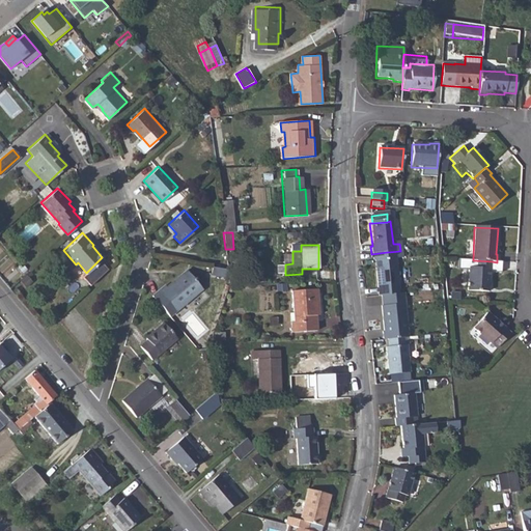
[(387,252),(371,254),(372,262),(373,262),(378,298),(381,298),(398,296),(394,260),(401,259),(400,251),(388,252),(387,252)]
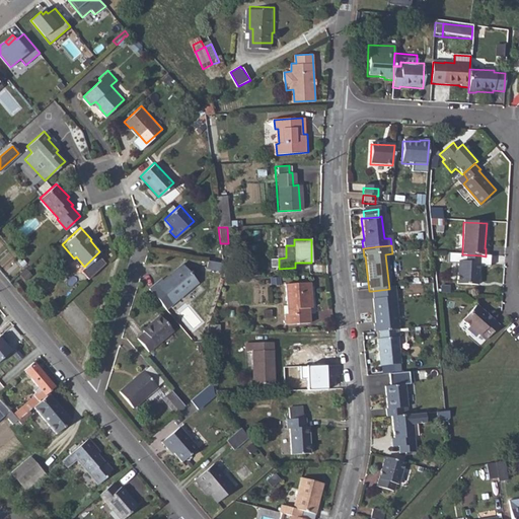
[(480,255),(462,254),(462,263),(456,263),(455,285),(475,286),(477,265),(479,265),(480,255)]
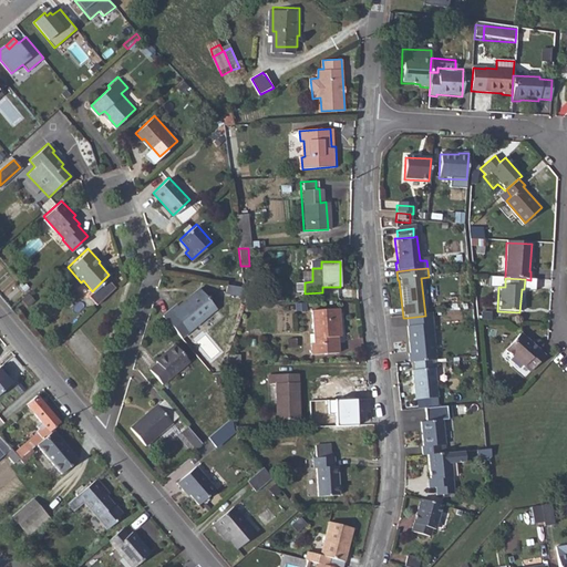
[(174,303),(167,309),(187,332),(215,307),(197,287),(176,306),(174,303)]
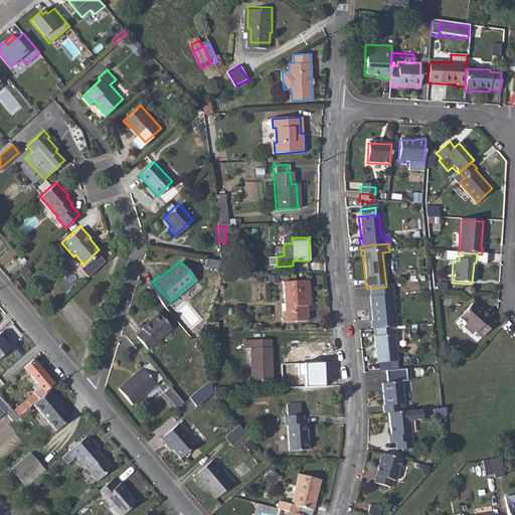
[(286,310),(284,311),(284,322),(308,320),(307,306),(310,305),(308,281),(285,282),(286,310)]
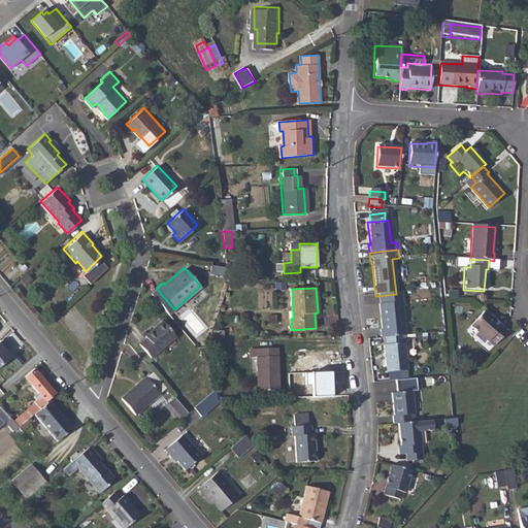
[(396,294),(378,296),(380,306),(378,306),(382,331),(380,331),(381,339),(386,339),(401,337),(406,337),(401,294),(396,294)]
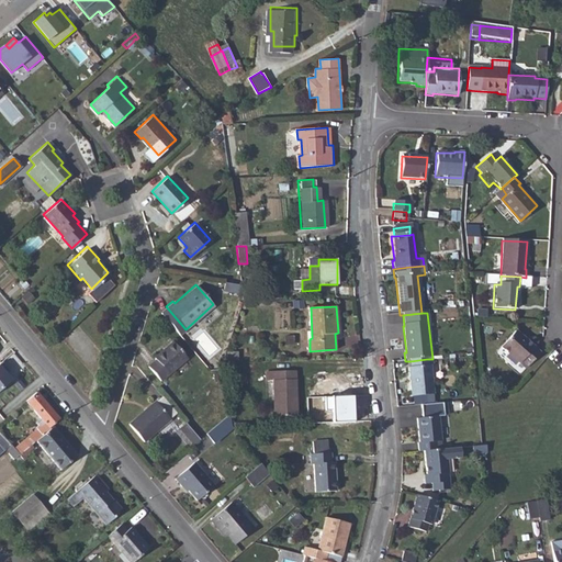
[(514,333),(498,349),(517,366),(519,363),(525,369),(538,355),(514,333)]
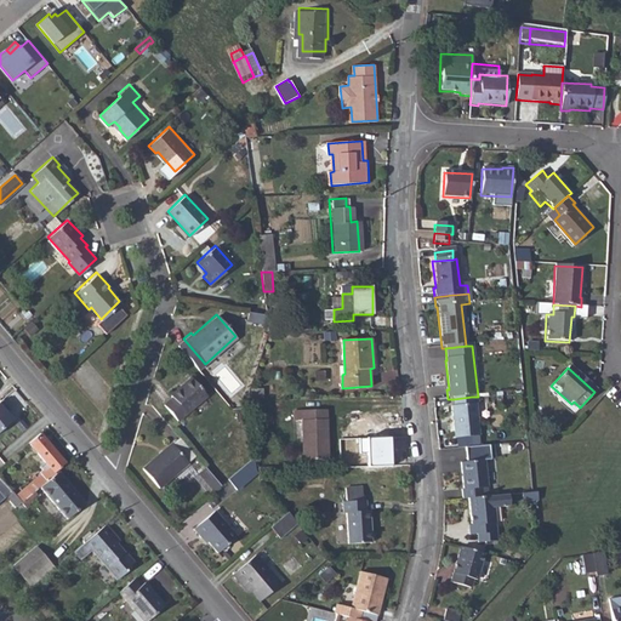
[(171,396),(163,403),(177,419),(205,393),(191,375),(170,393),(171,396)]
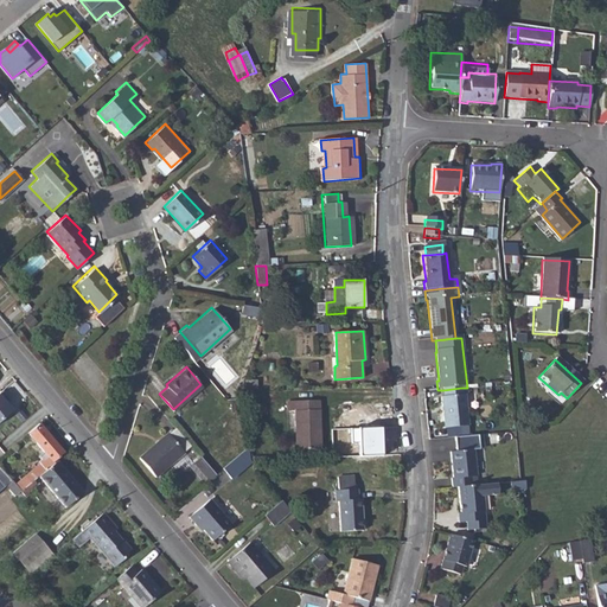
[(461,388),(443,390),(445,398),(441,400),(443,430),(468,428),(465,397),(462,397),(461,388)]
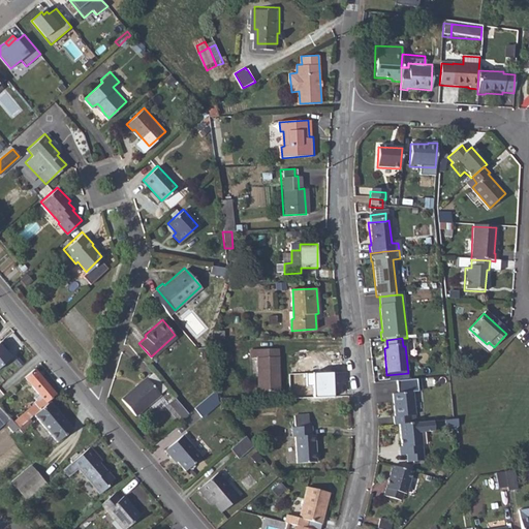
[(4,340),(0,343),(0,368),(12,358),(8,352),(6,349),(9,346),(4,340)]
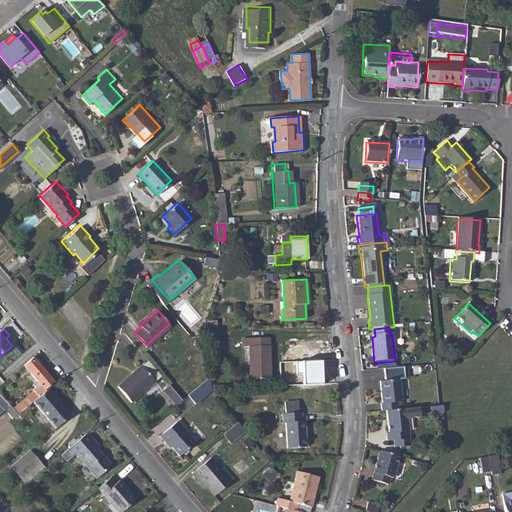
[(268,338),(249,339),(251,380),(270,379),(268,338)]
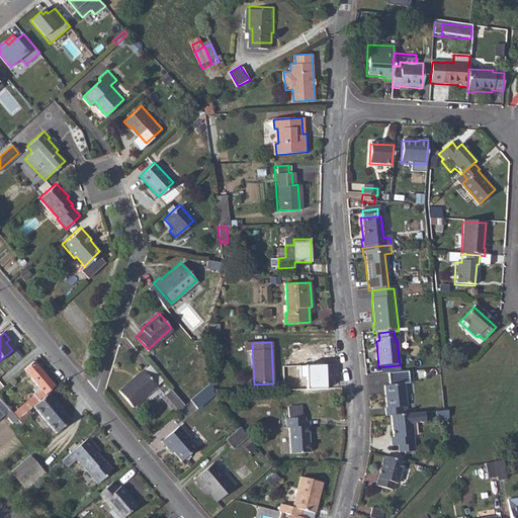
[(10,409),(5,414),(13,423),(18,419),(28,410),(33,406),(50,393),(50,392),(56,385),(34,361),(25,369),(40,387),(42,390),(38,393),(13,413),(10,409)]
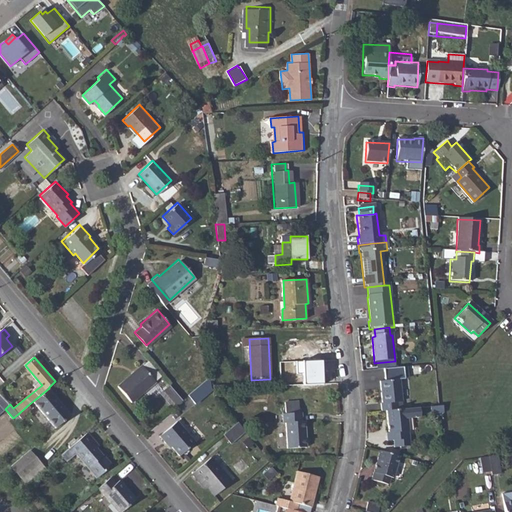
[(325,385),(324,360),(297,361),(298,373),(304,373),(304,386),(325,385)]
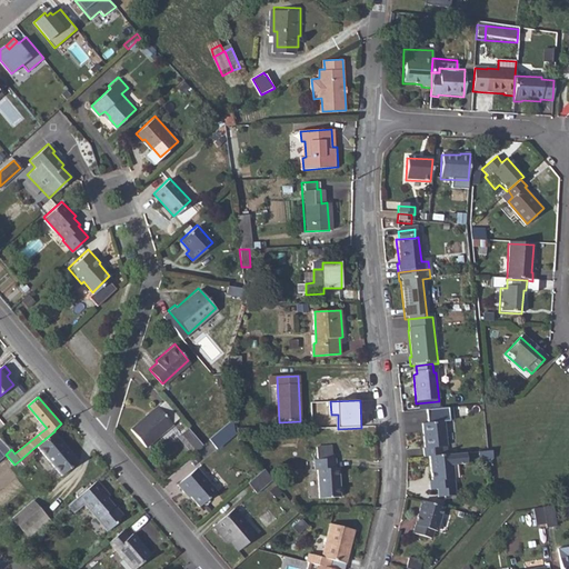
[(159,408),(132,430),(148,448),(173,425),(159,408)]
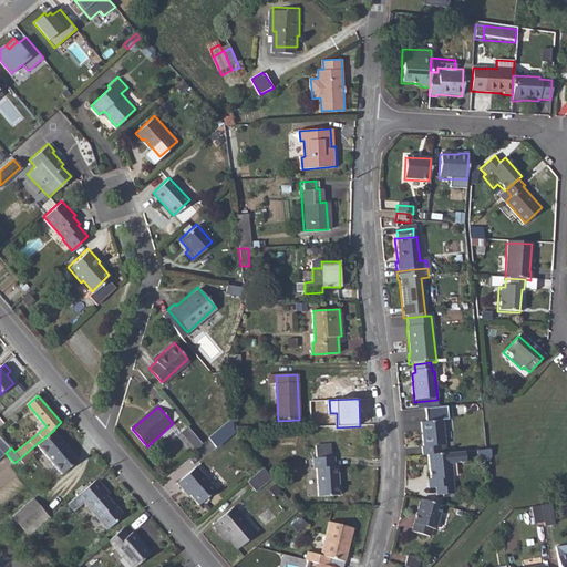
[(235,431),(233,419),(209,439),(218,447),(236,433),(235,431)]
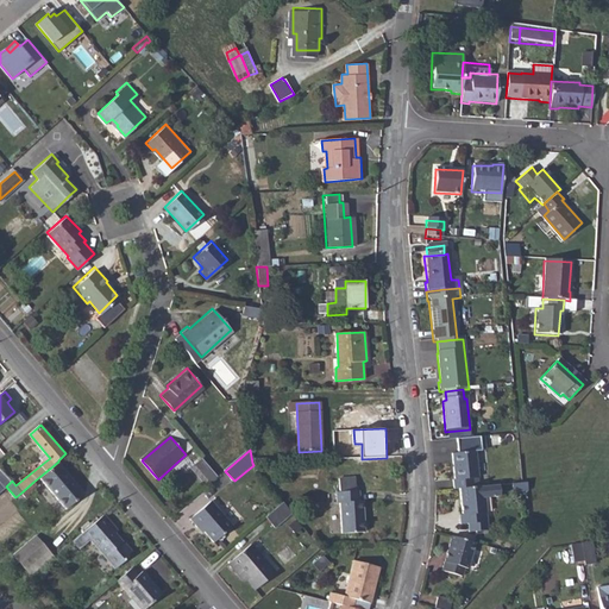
[(452,483),(453,493),(459,491),(473,490),(472,481),(478,481),(475,454),(451,457),(454,483),(452,483)]
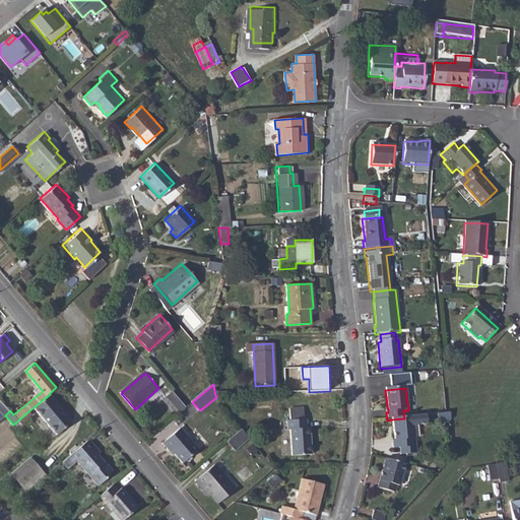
[(173,392),(167,398),(180,412),(186,407),(173,392)]
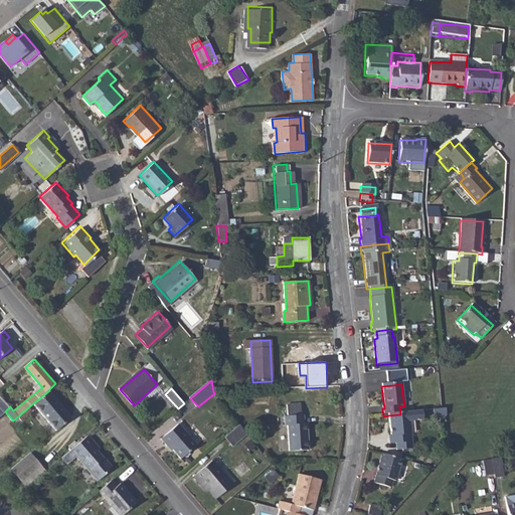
[(49,390),(33,403),(56,430),(71,416),(49,390)]
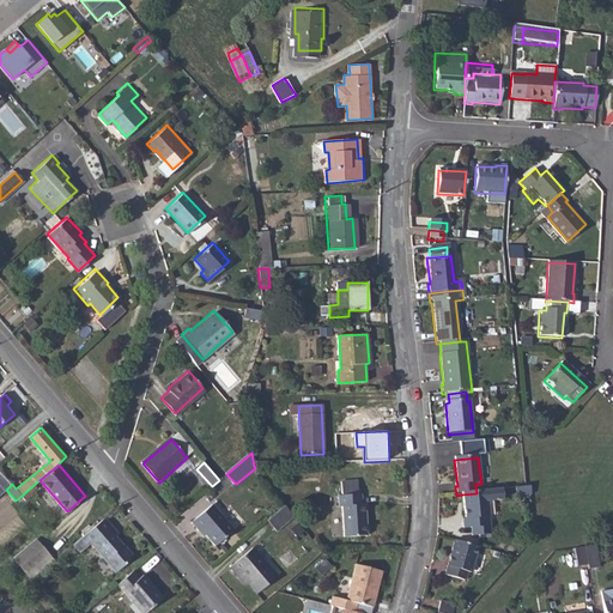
[(343,495),(339,495),(340,505),(344,505),(345,535),(368,534),(366,502),(363,502),(363,492),(359,493),(358,479),(341,480),(343,495)]
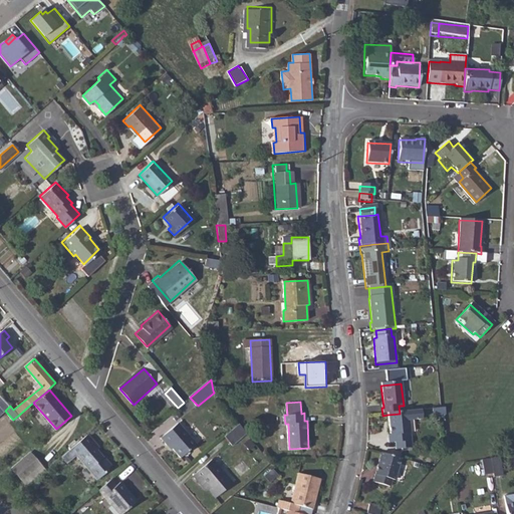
[(28,407),(18,416),(20,417),(18,418),(20,421),(28,414),(32,410),(28,407)]
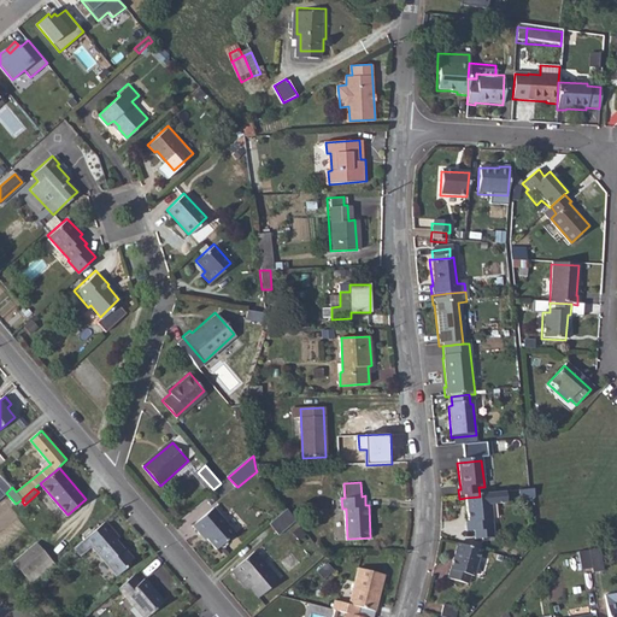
[(528,492),(517,493),(518,501),(533,500),(533,492),(528,492)]
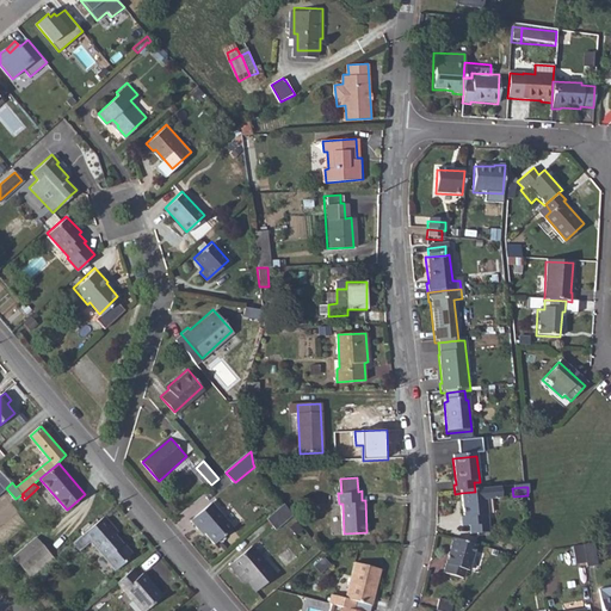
[(475,492),(461,493),(463,519),(461,519),(461,529),(469,529),(470,536),(489,535),(488,525),(482,525),(481,518),(487,517),(486,503),(500,501),(499,489),(475,492)]
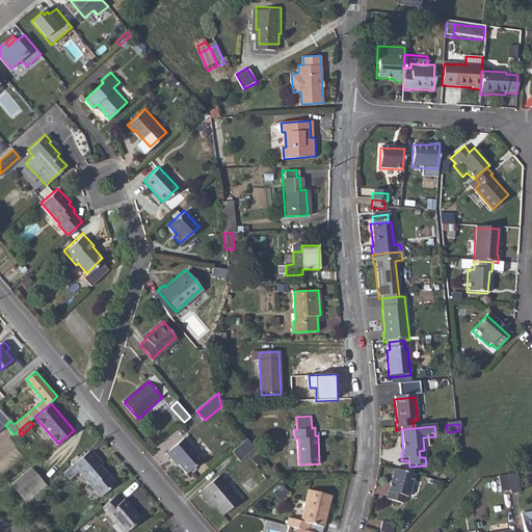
[(184,439),(166,454),(173,461),(175,459),(186,473),(202,459),(184,439)]
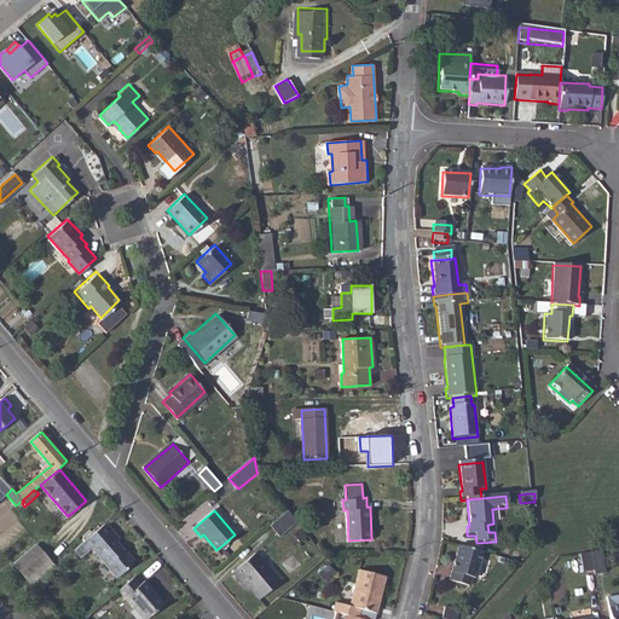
[(288,510),(270,525),(279,536),(298,521),(288,510)]
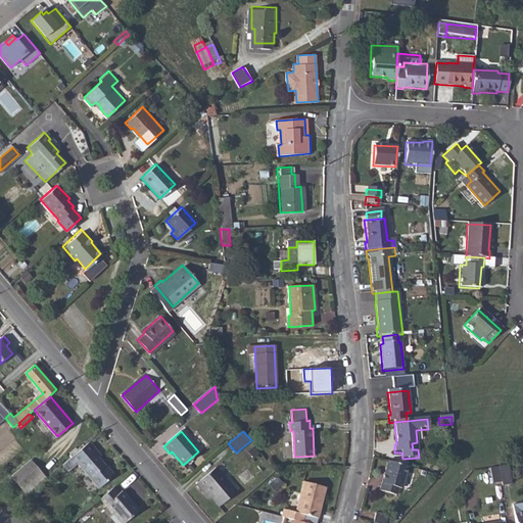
[(90,440),(64,462),(72,469),(78,463),(97,485),(106,477),(104,475),(111,469),(105,463),(105,464),(99,457),(101,454),(90,440)]
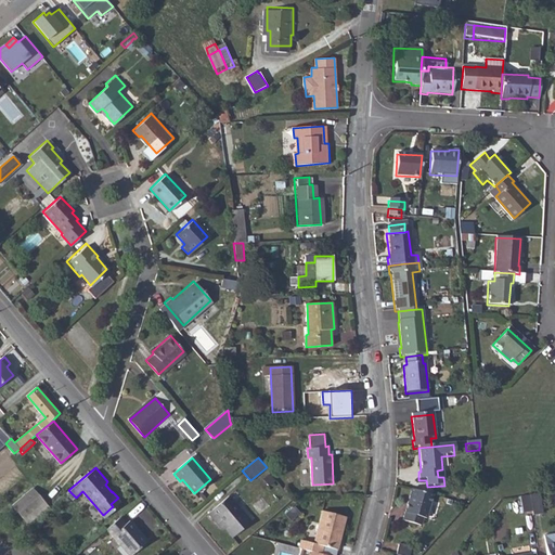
[(35,490),(13,508),(23,519),(43,501),(35,490)]
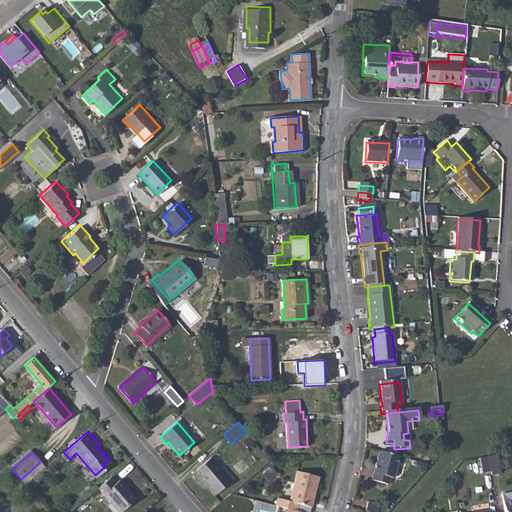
[(62,453),(67,460),(70,459),(63,452),(62,453)]
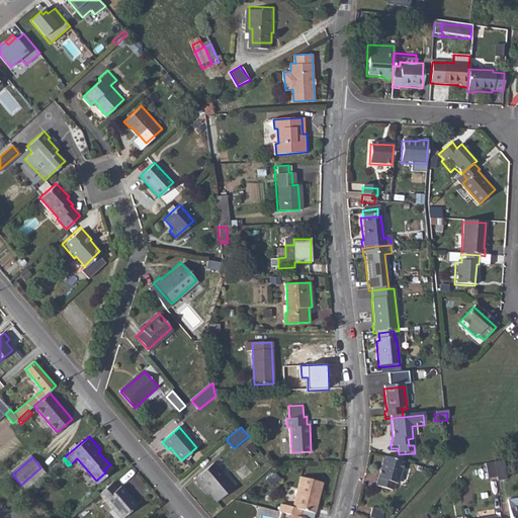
[(404,464),(383,458),(375,488),(394,493),(396,486),(398,487),(404,464)]
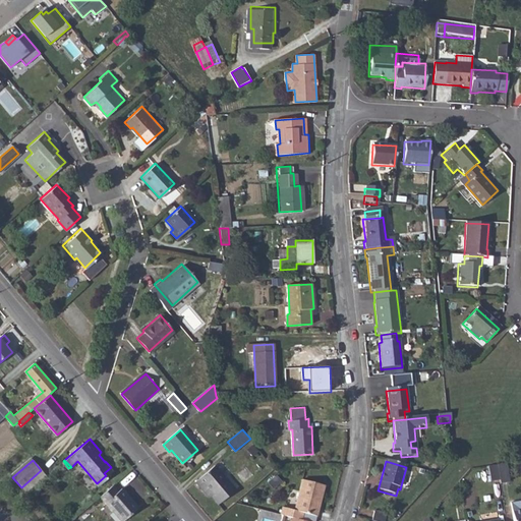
[(215,464),(195,481),(200,487),(203,485),(219,504),(235,488),(215,464)]
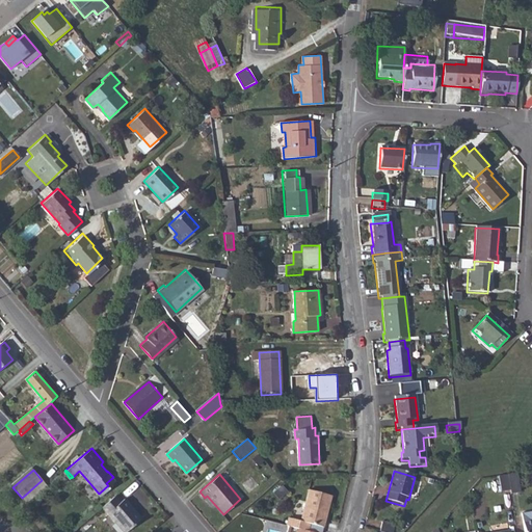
[(515,475),(506,476),(508,491),(509,495),(519,494),(515,475)]
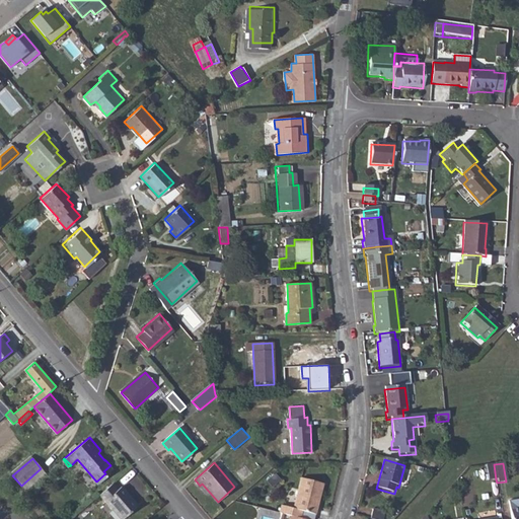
[(494,464),(485,465),(487,482),(496,479),(494,464)]
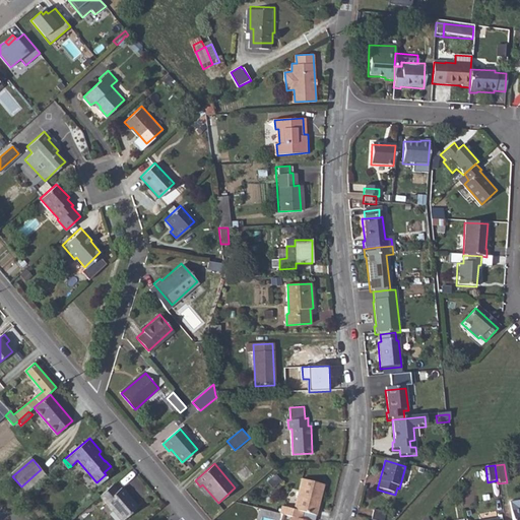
[(282,507),(280,515),(291,518),(301,519),(303,512),(316,516),(324,485),(302,479),(294,511),(282,507)]
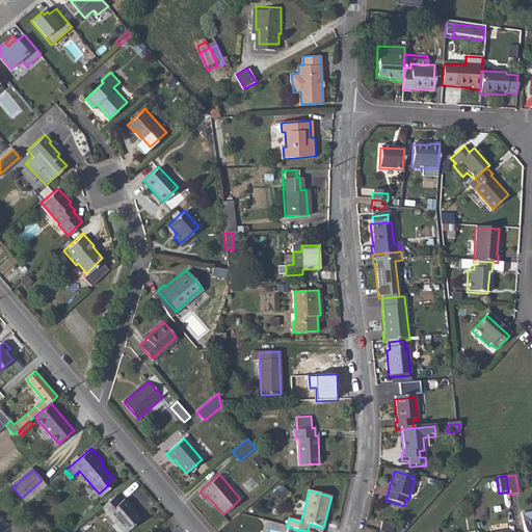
[(114,496),(102,507),(124,531),(125,531),(141,517),(125,499),(121,502),(114,496)]
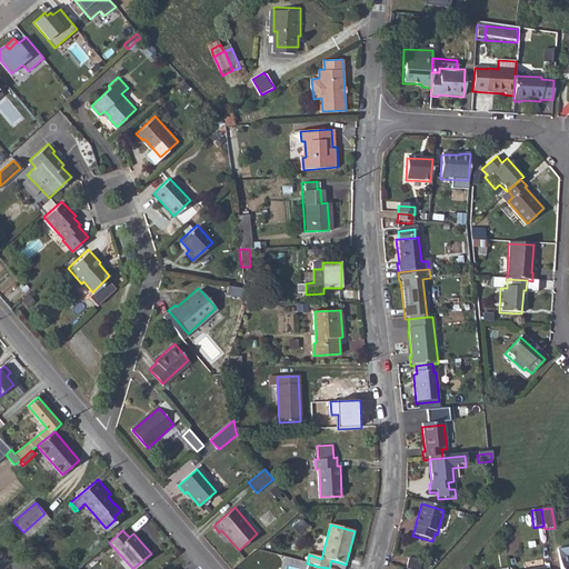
[(568,568),(568,547),(556,550),(558,568),(568,568)]
